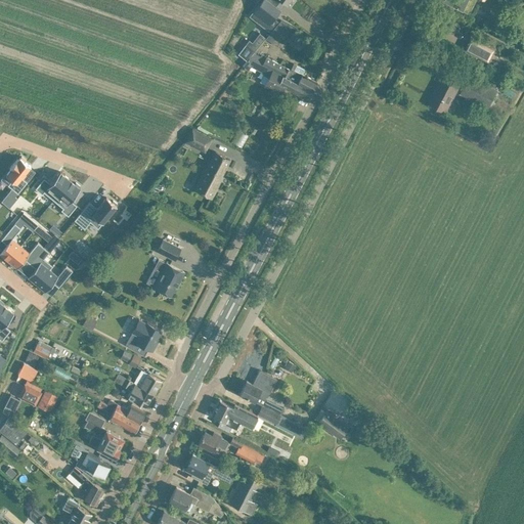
[(259,3),(253,11),(269,24),(280,9),(274,5),(278,0),(257,0),(257,1),(259,3)]
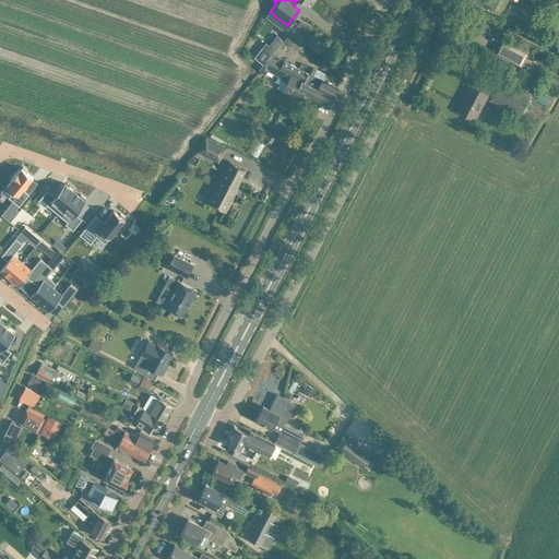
[(515,0),(516,0),(475,0),(492,9),(500,13),(507,0),(515,0)]
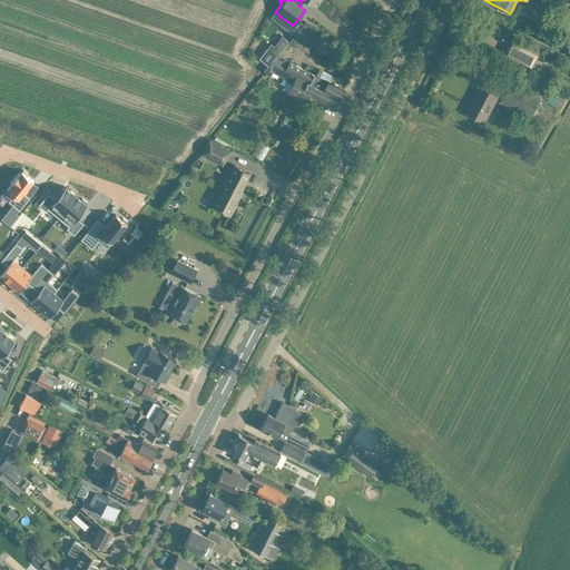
[(304,21),(288,40),(303,50),(314,32),(323,37),(326,31),(304,21)]
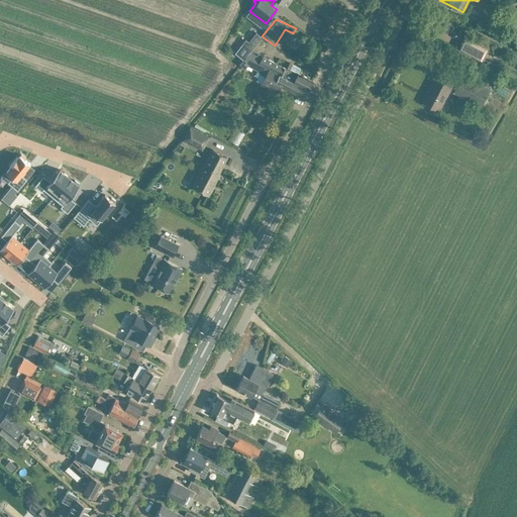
[(241,43),(234,53),(243,60),(244,58),(250,50),(262,36),(255,32),(248,41),(245,38),(241,43)]
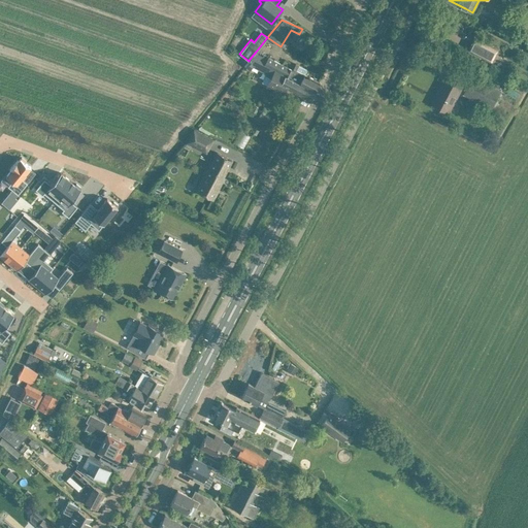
[(469,50),(493,61),(498,50),(474,38),(469,50)]
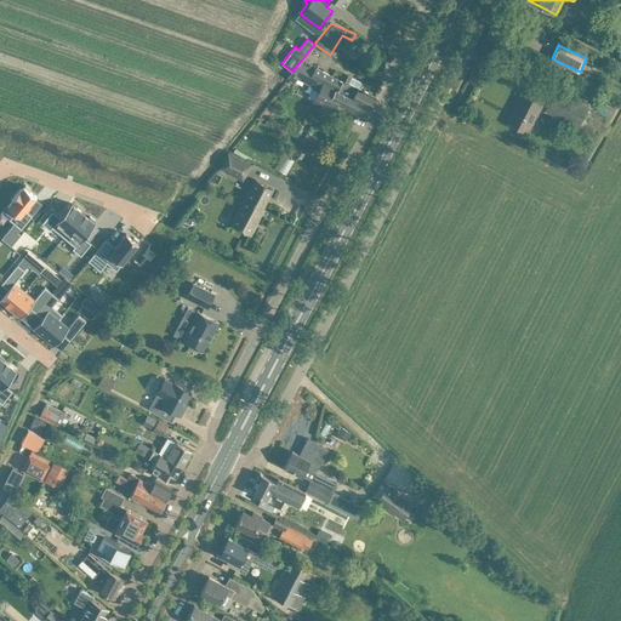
[(296,68),(295,69),(301,73),(308,77),(315,80),(345,95),(370,107),(375,96),(365,90),(359,87),(358,86),(362,81),(348,74),(345,80),(343,84),(317,69),(301,61),(298,64),(296,68)]
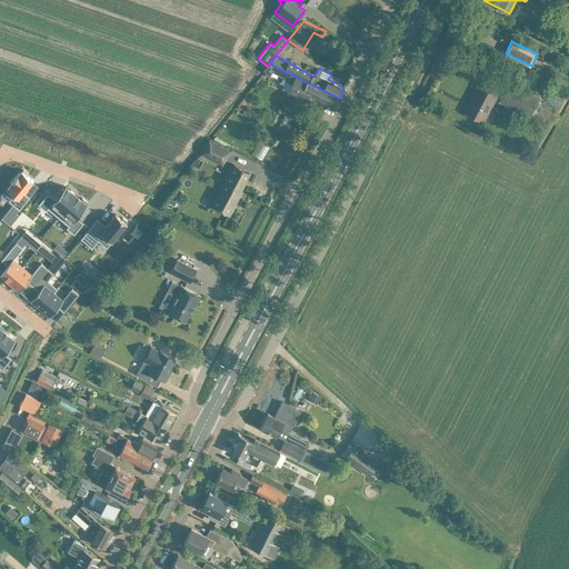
[(276,67),(272,72),(279,76),(282,70),(276,67)]
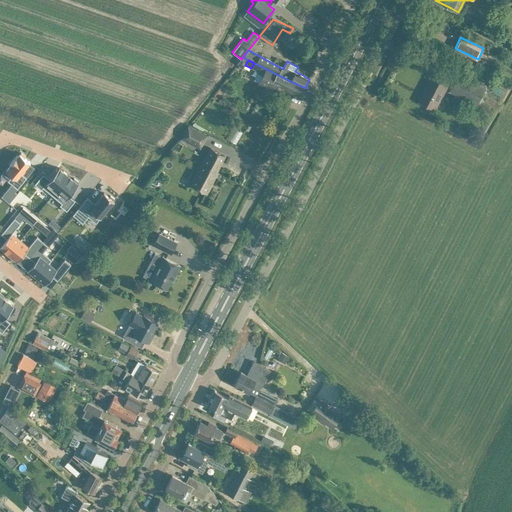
[(258,71),(257,73),(262,76),(258,83),(274,91),(277,85),(279,85),(286,89),(291,92),(300,97),(305,88),(284,78),(260,66),(258,71)]
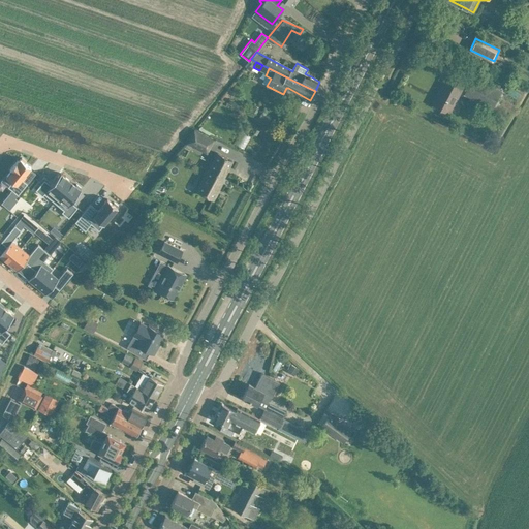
[(474,75),(465,94),(493,109),(502,90),(474,75)]
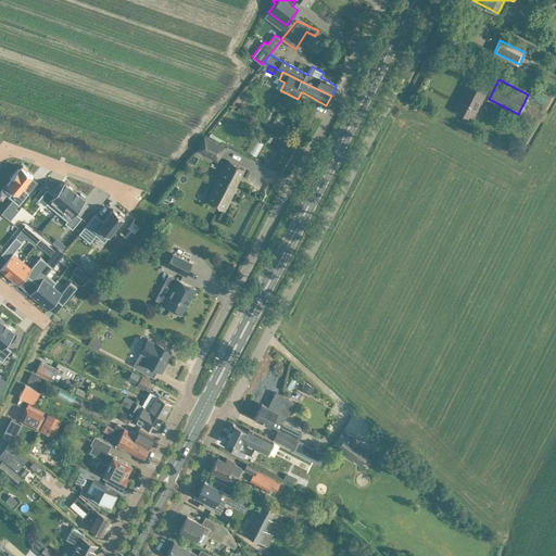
[(456,108),(456,109),(472,117),(487,91),(469,81),(465,91),(466,91),(457,109),(456,108)]
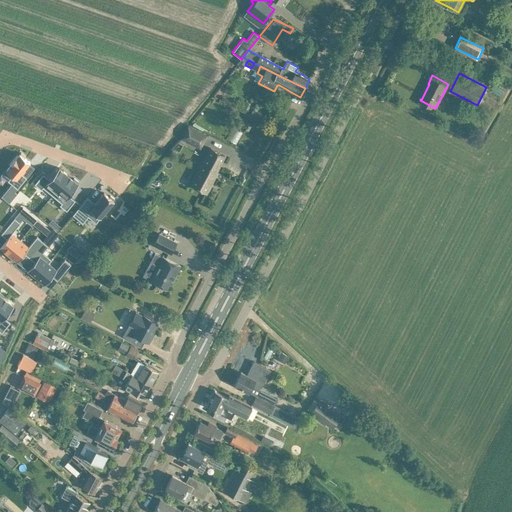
[(498,88),(495,93),(505,98),(508,93),(498,88)]
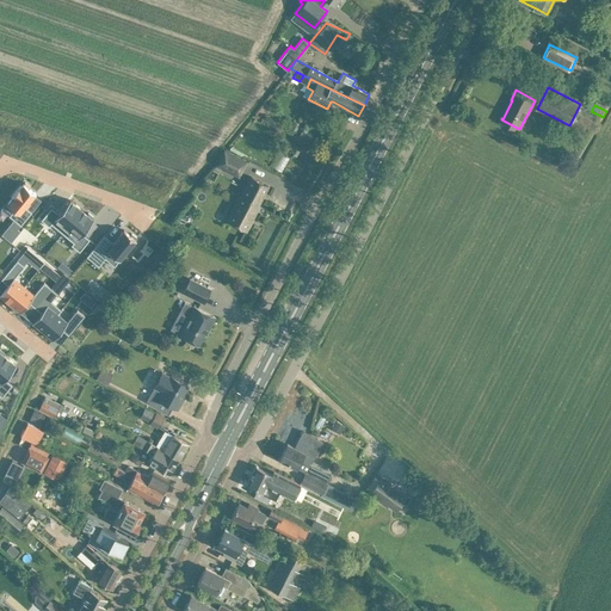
[(313,134),(303,129),(298,137),(309,142),(313,134)]
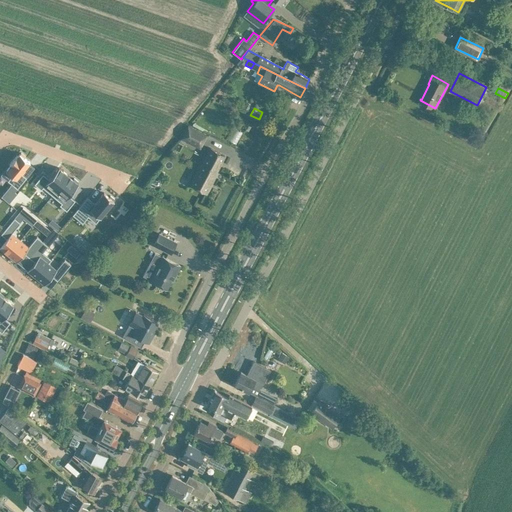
[(188,125),(185,131),(190,134),(187,141),(200,148),(206,135),(188,125)]
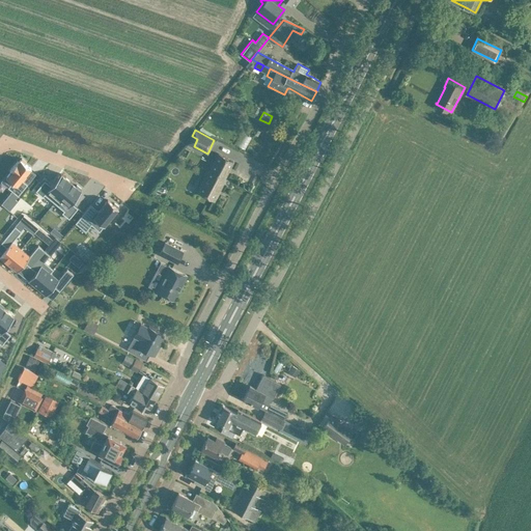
[(208,180),(201,193),(214,200),(223,184),(219,182),(221,175),(224,177),(233,161),(218,152),(210,169),(208,168),(203,177),(208,180)]
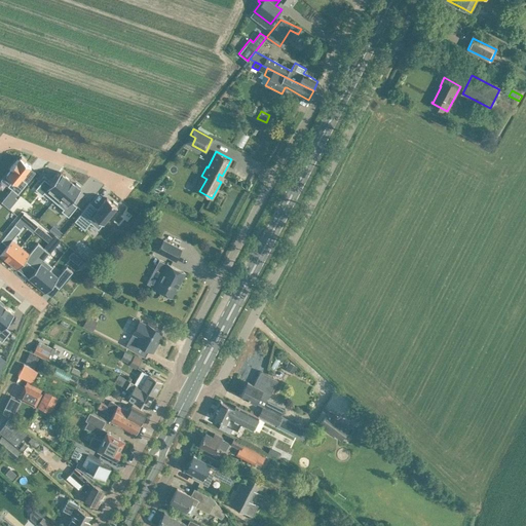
[(6,174),(6,175),(12,180),(7,185),(17,193),(27,182),(22,177),(30,166),(31,165),(25,161),(26,159),(22,156),(21,157),(19,159),(17,158),(9,167),(10,168),(6,174)]
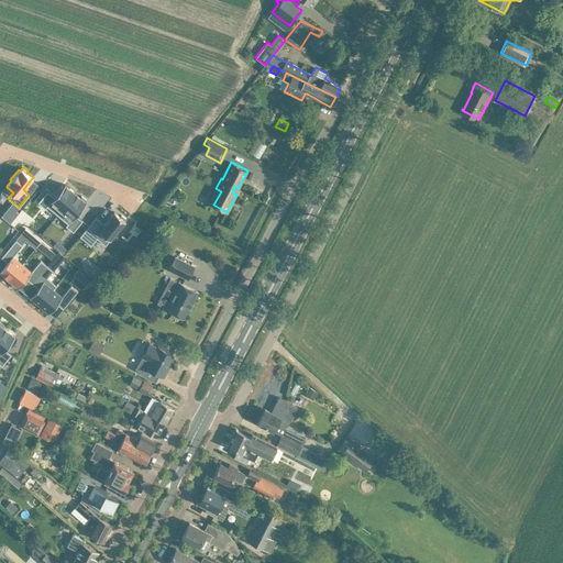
[(47,190),(37,201),(45,208),(47,206),(57,213),(75,192),(64,184),(54,196),(47,190)]
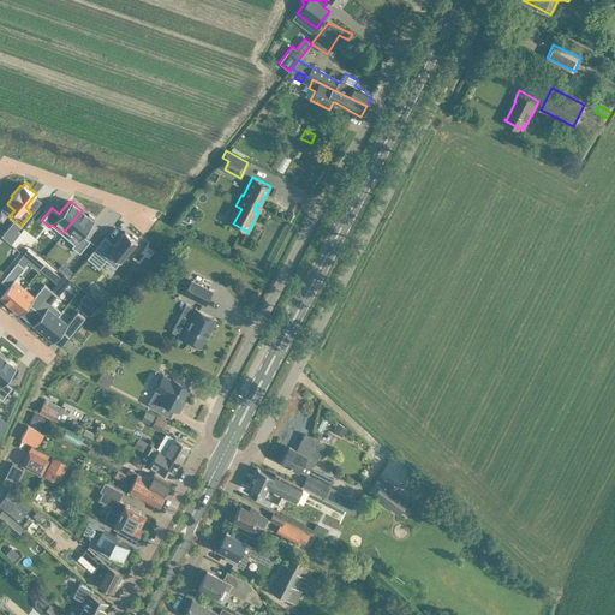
[(82,210),(63,233),(73,243),(71,245),(79,252),(90,239),(83,233),(94,220),(93,219),(94,218),(89,213),(88,214),(82,210)]
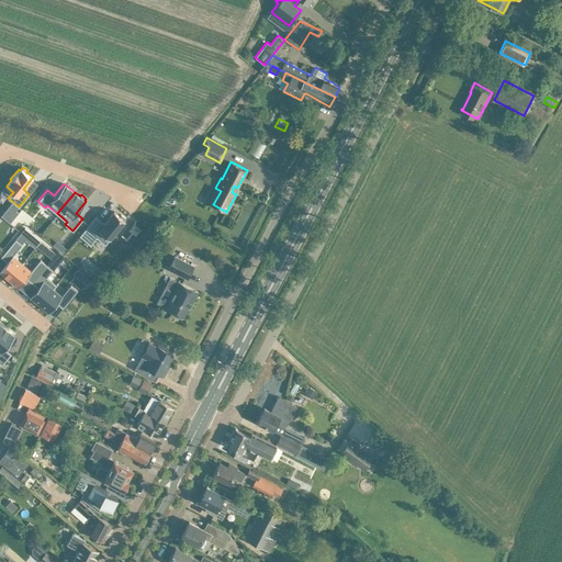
[(96,215),(79,235),(90,244),(97,236),(105,244),(125,220),(124,218),(125,217),(121,214),(120,215),(114,211),(104,222),(96,215)]
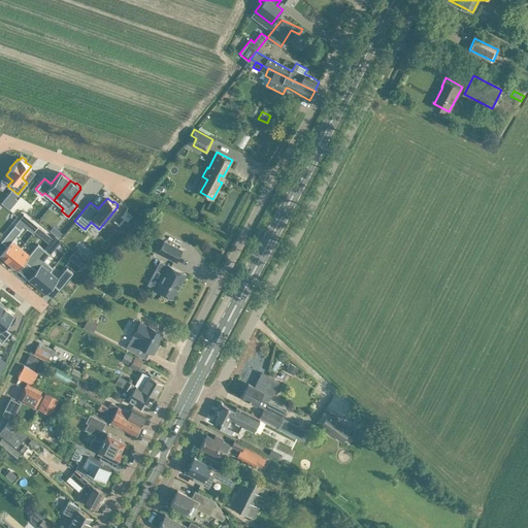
[(24,213),(19,219),(24,224),(26,225),(31,219),(24,213)]
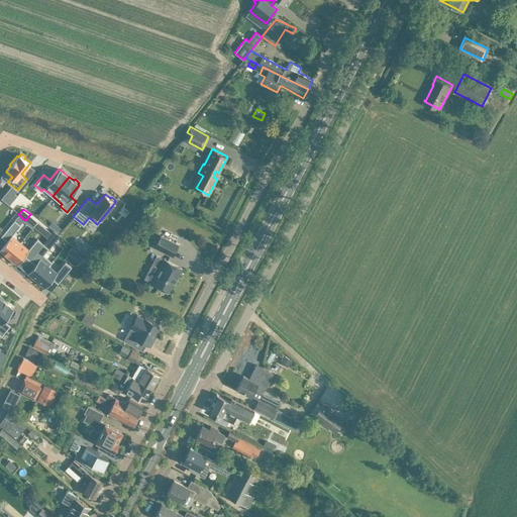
[(6,240),(0,247),(0,249),(8,256),(20,241),(12,234),(20,224),(20,223),(14,219),(1,235),(6,240)]
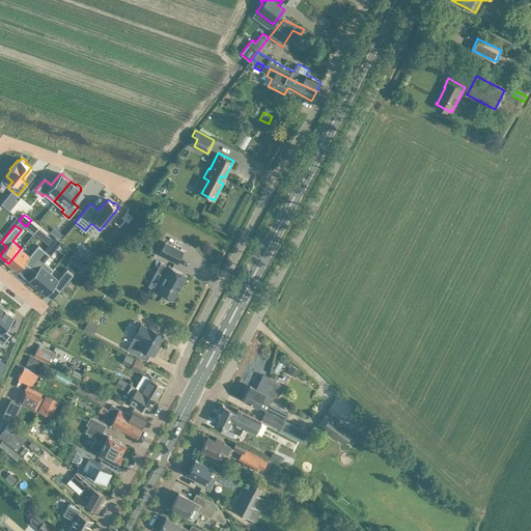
[(140,225),(136,229),(140,234),(144,230),(140,225)]
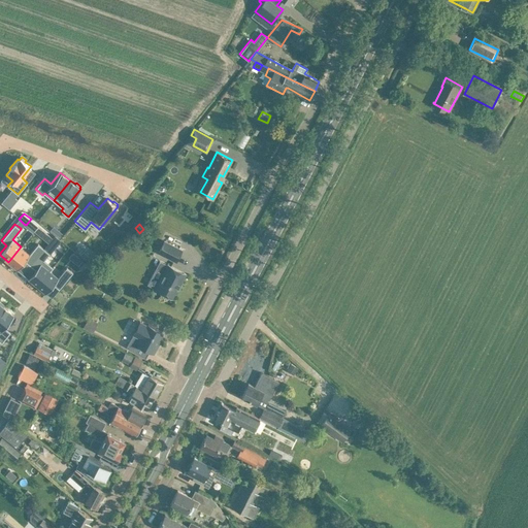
[(53,237),(50,241),(56,246),(59,242),(53,237)]
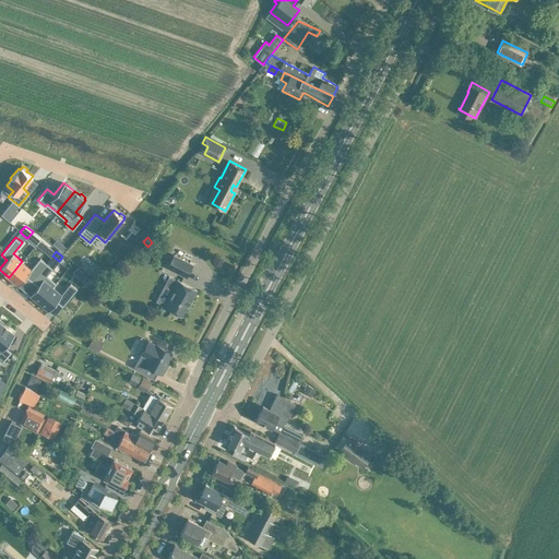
[(174,254),(167,268),(177,272),(186,276),(192,264),(182,259),(174,254)]
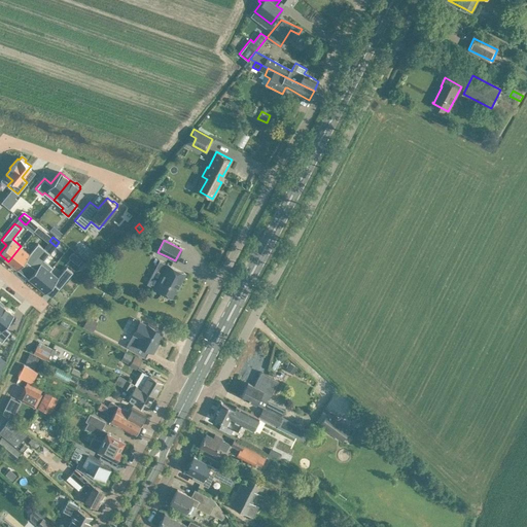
[(21,246),(8,261),(18,269),(25,259),(30,264),(38,254),(43,247),(38,242),(29,253),(21,246)]
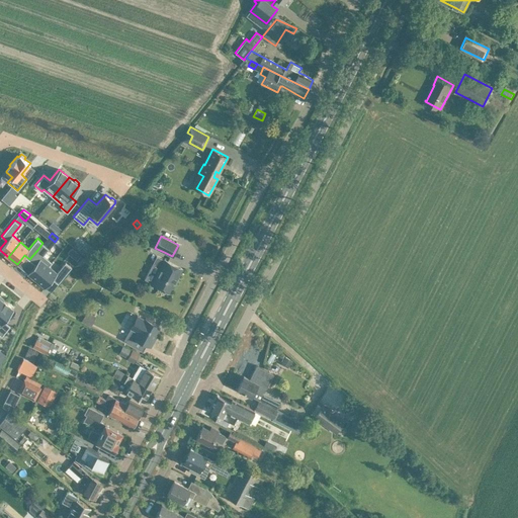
[(34,264),(27,272),(36,280),(49,265),(52,261),(44,254),(49,248),(42,243),(37,250),(29,259),(34,264)]
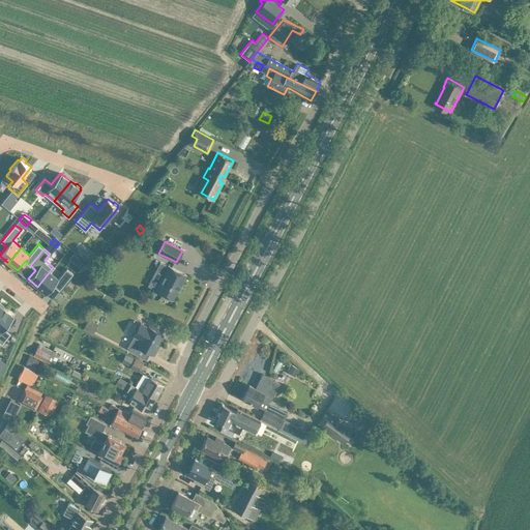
[(74,253),(69,257),(74,261),(78,256),(74,253)]
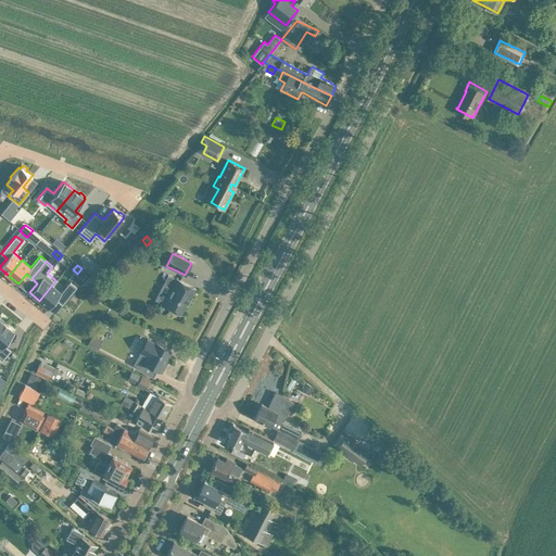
[(177,278),(163,304),(172,308),(181,313),(189,299),(190,299),(196,288),(186,282),(177,278)]
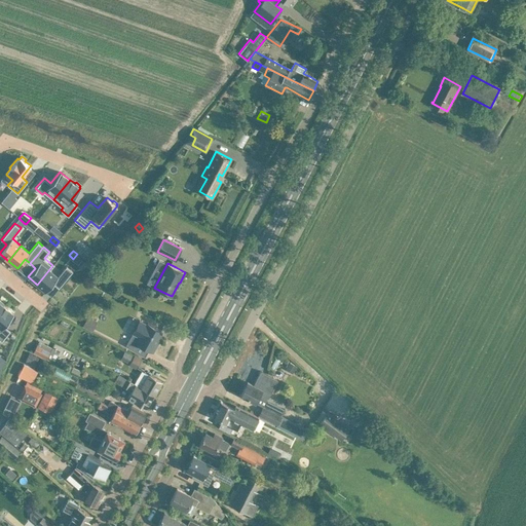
[(49,269),(37,285),(45,292),(53,283),(59,288),(73,270),(66,265),(58,276),(49,269)]
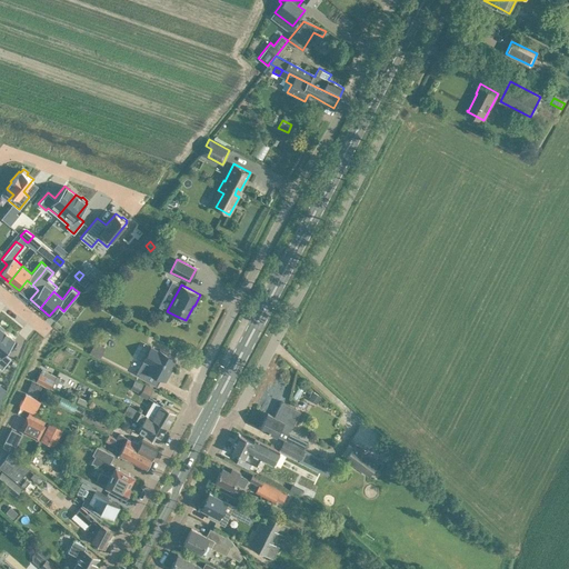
[(0,333),(0,367),(1,369),(11,357),(5,351),(15,339),(3,330),(0,333)]
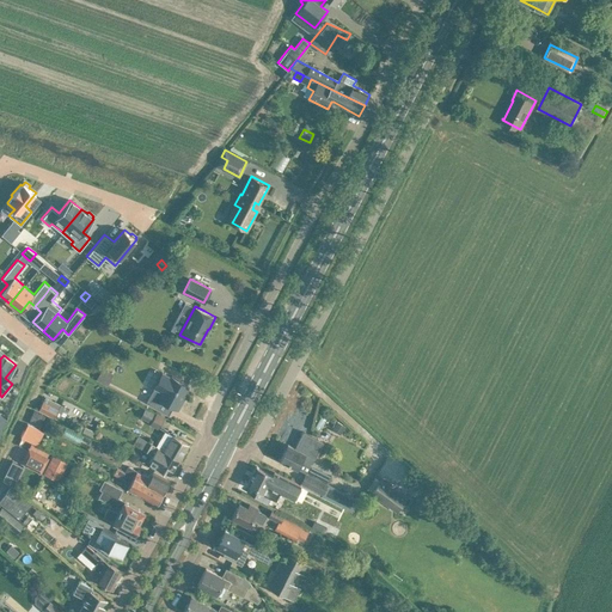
[(99,368),(96,377),(97,377),(96,379),(108,385),(114,373),(102,367),(102,369),(99,368)]
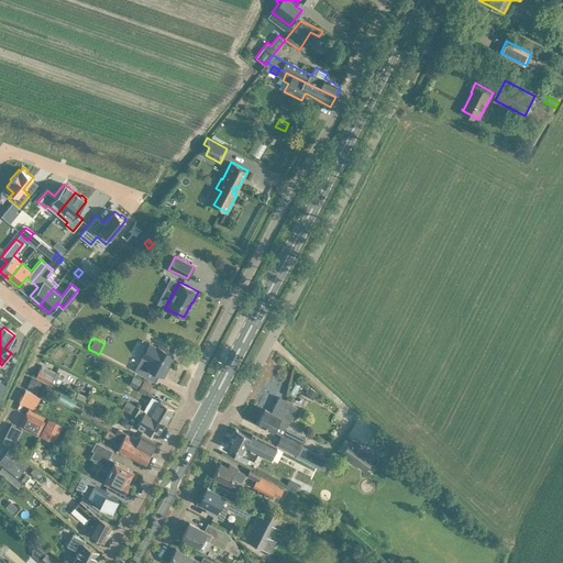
[(148,342),(134,370),(155,382),(159,374),(164,376),(168,368),(166,367),(173,355),(156,346),(157,345),(148,342)]
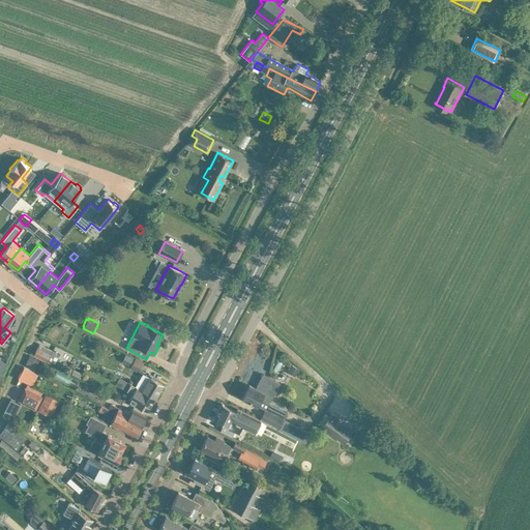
[(37,347),(33,355),(47,362),(51,353),(52,350),(39,344),(38,347),(37,347)]
